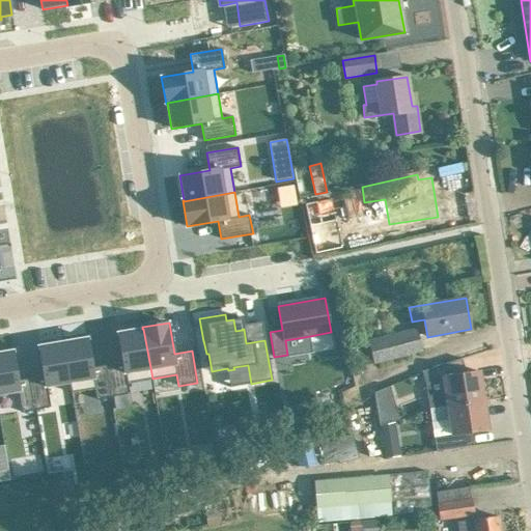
[(123,363),(106,365),(111,397),(130,394),(128,383),(152,379),(143,329),(142,329),(118,333),(123,363)]
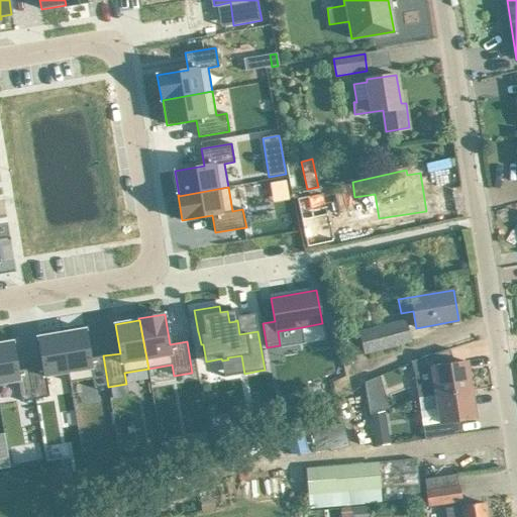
[(350,357),(412,341),(406,320),(345,336),(350,357)]
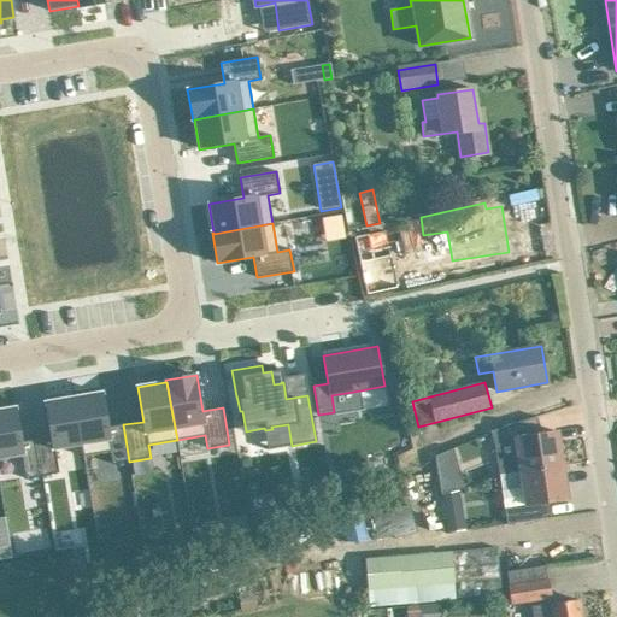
[(101,393),(74,398),(82,445),(81,445),(82,457),(110,452),(112,464),(129,462),(123,424),(107,428),(101,393)]
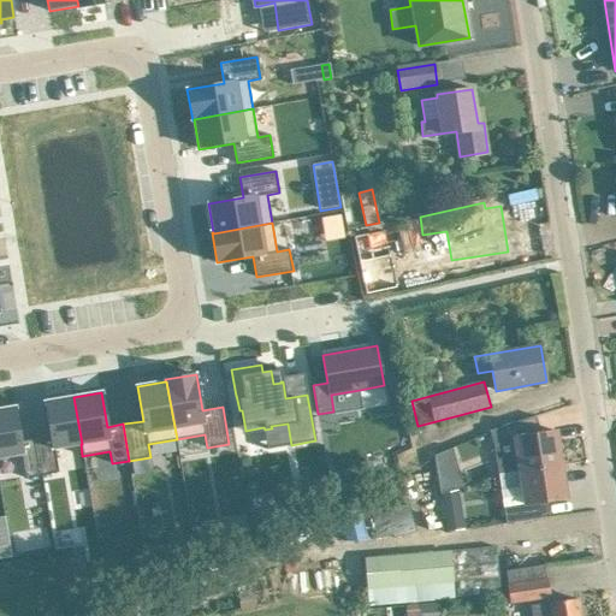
[(52,437),(36,439),(42,475),(59,473),(55,449),(81,444),(82,444),(73,397),(46,402),(52,437)]
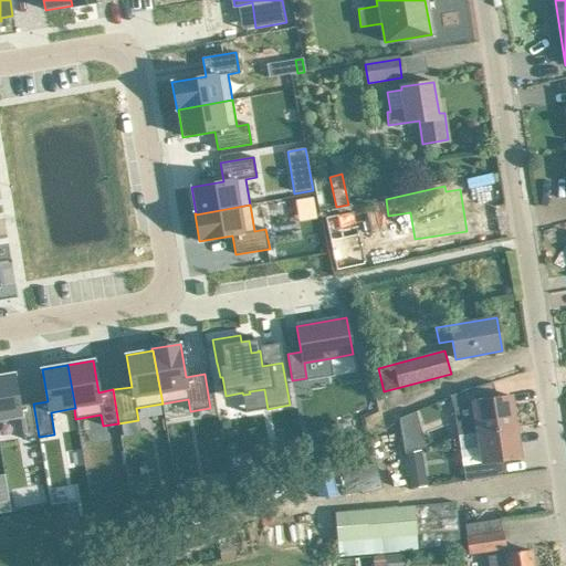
[(1,373),(0,373),(0,420),(20,418),(23,439),(39,437),(33,404),(19,406),(14,374),(1,376),(1,373)]
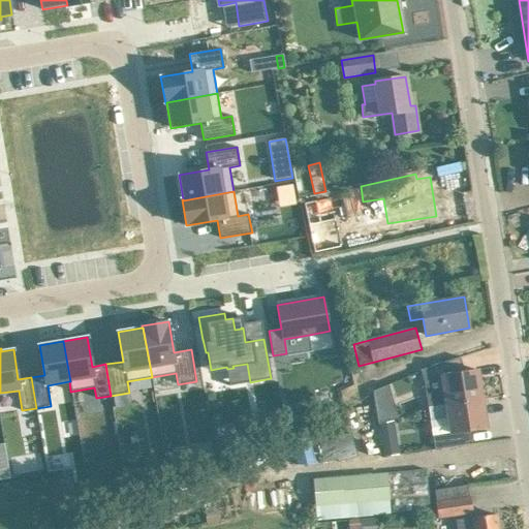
[(478,370),(461,373),(456,359),(421,370),(428,394),(430,408),(484,400),(478,370)]
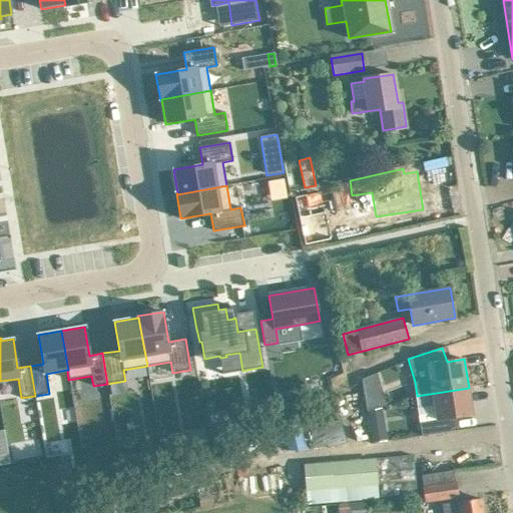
[(473,415),(469,388),(417,396),(419,408),(421,421),(423,436),(458,431),(456,417),(473,415)]
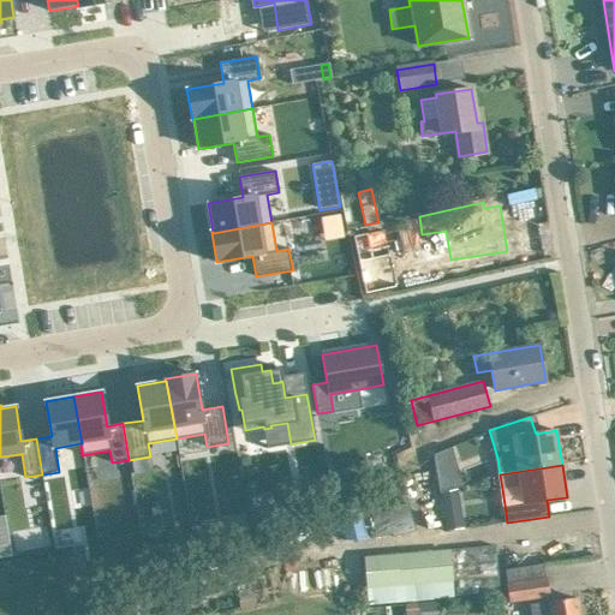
[(437,472),(440,491),(463,485),(458,467),(437,472)]
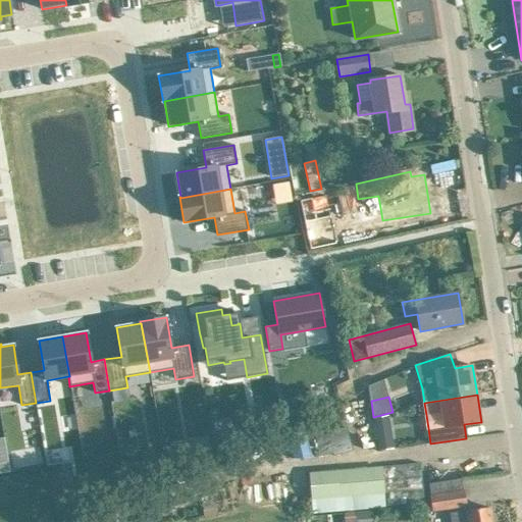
[(300,401),(280,405),(283,419),(303,415),(300,401)]
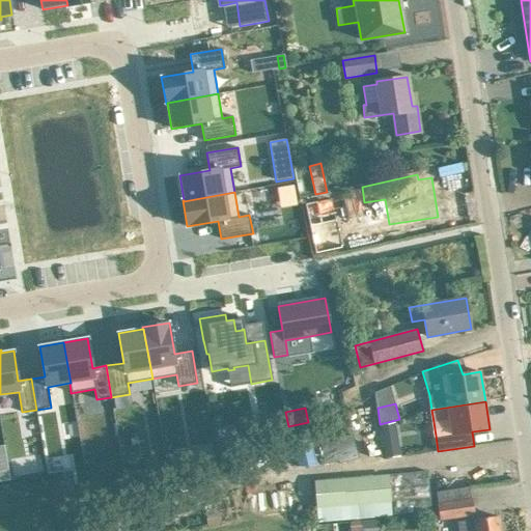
[(327,426),(310,430),(313,446),(320,444),(325,465),(338,462),(339,465),(359,459),(348,414),(325,419),(327,426)]
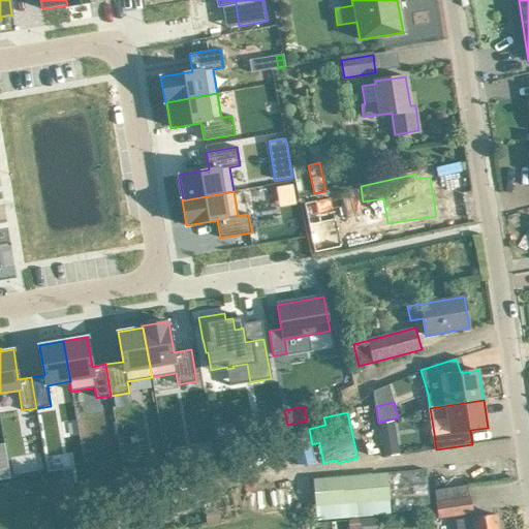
[(393,421),(378,425),(380,437),(395,435),(393,421)]
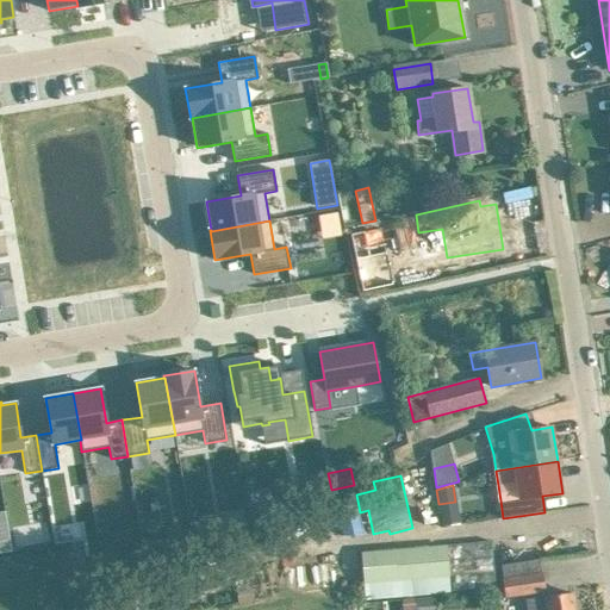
[(238,514),(210,518),(212,534),(241,528),(238,514)]
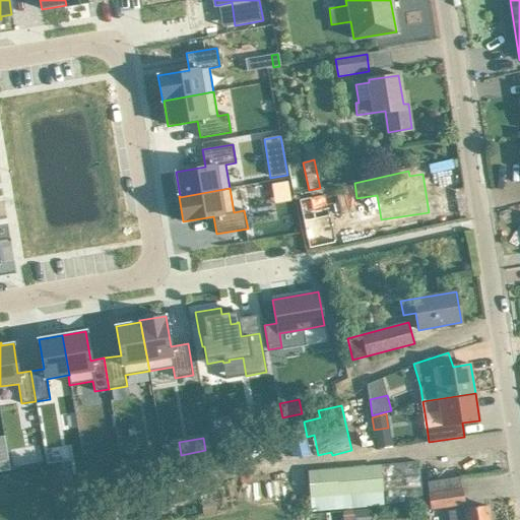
[(7,459),(0,459),(0,471),(9,470),(7,459)]
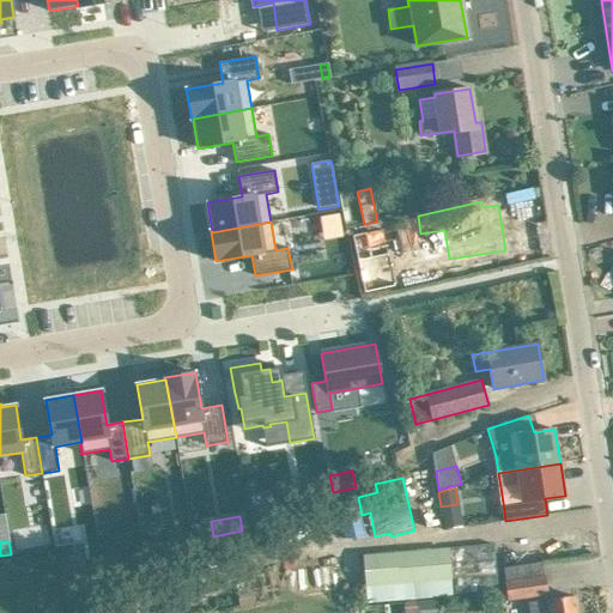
[(493,544),(364,556),(366,587),(368,602),(455,595),(498,592),(493,544)]
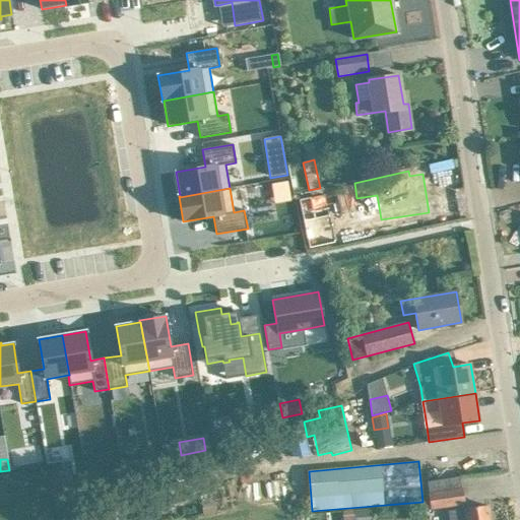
[(432,509),(464,504),(460,477),(428,481),(432,509)]
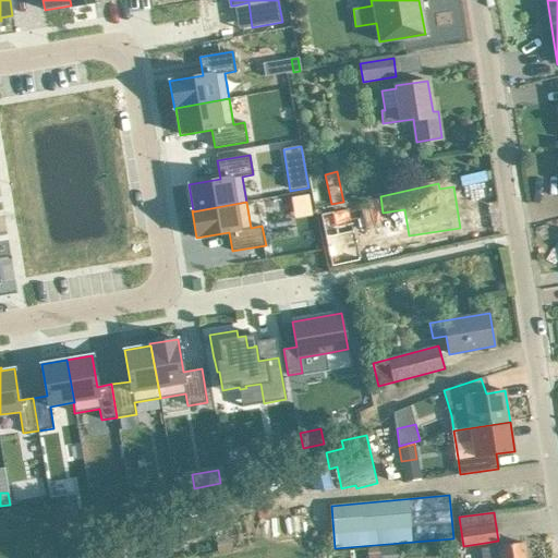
[(229,535),(215,537),(217,553),(231,552),(229,535)]
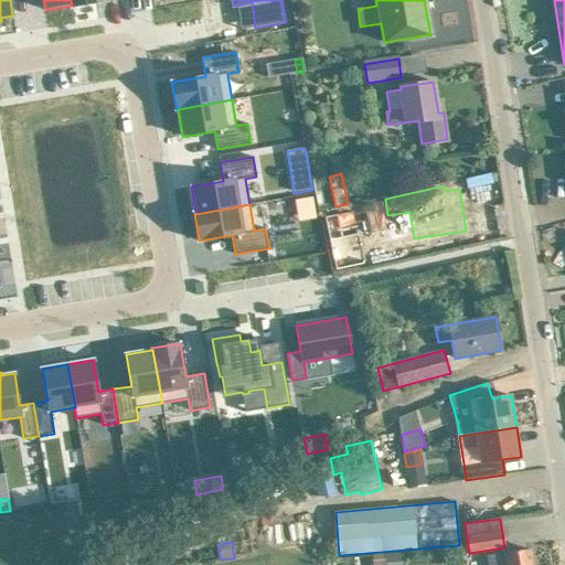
[(531,564),(530,550),(487,555),(488,564),(531,564)]
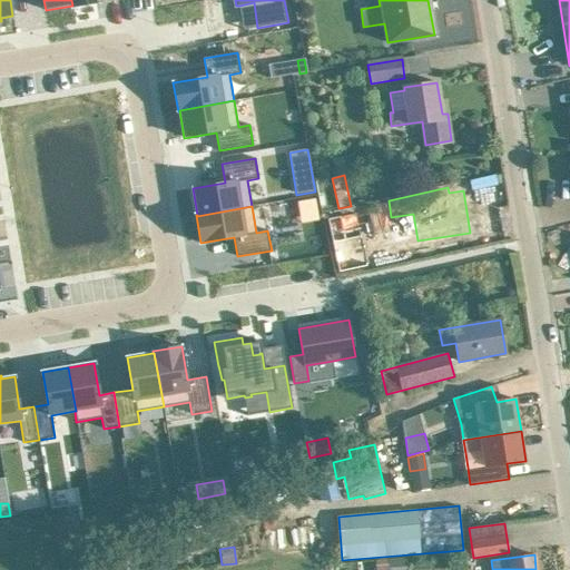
[(390,569),(391,569),(387,569),(387,559),(374,560),(375,569),(390,569)]
